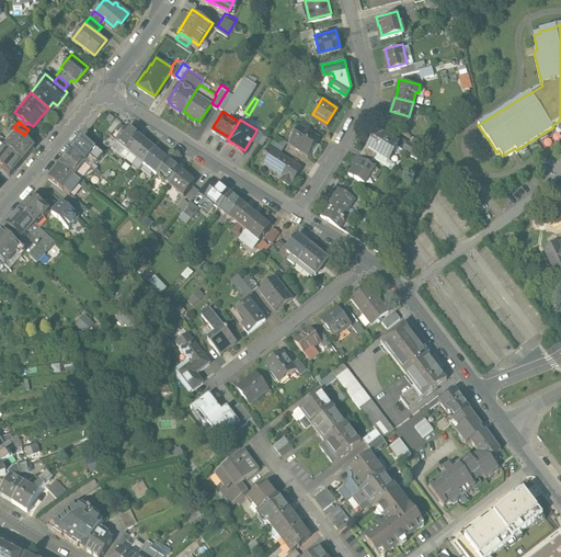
[(320,135),(300,123),(289,141),(308,154),(320,135)]
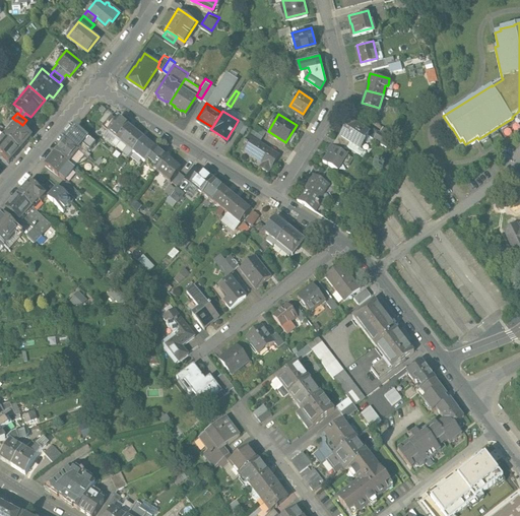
[(131,125),(119,115),(109,128),(121,138),(131,125)]
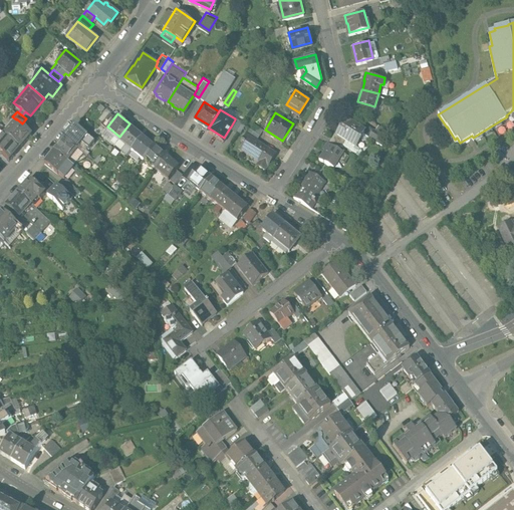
[(242,119),(237,116),(235,118),(235,119),(231,126),(236,130),(242,119)]
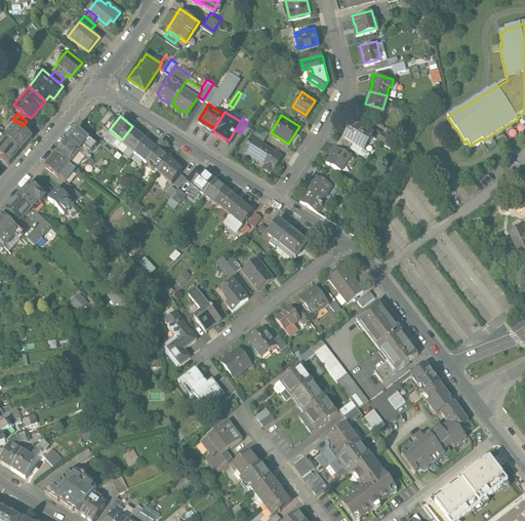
[(355,120),(345,135),(362,147),(372,131),(355,120)]
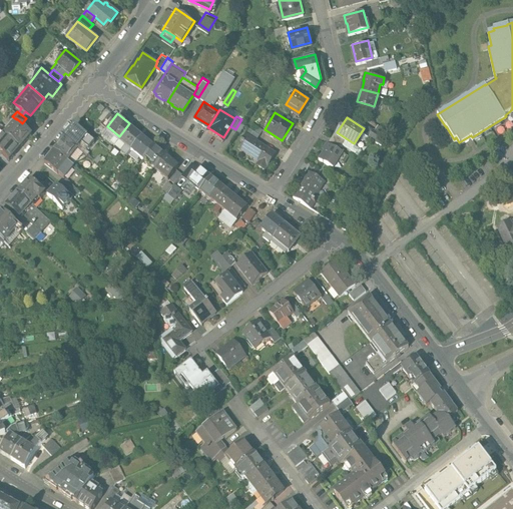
[(22,123),(16,118),(16,119),(5,132),(20,145),(31,131),(22,123)]
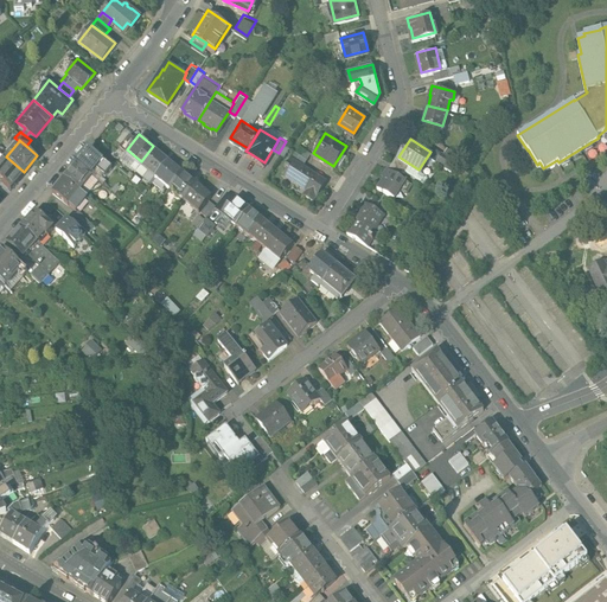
[(104,158),(88,146),(76,160),(91,173),(104,158)]
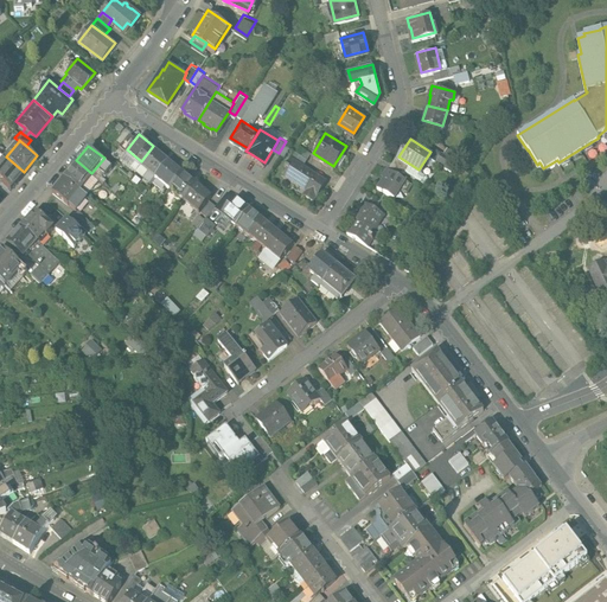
[(153,146),(141,161),(155,173),(167,158),(153,146)]
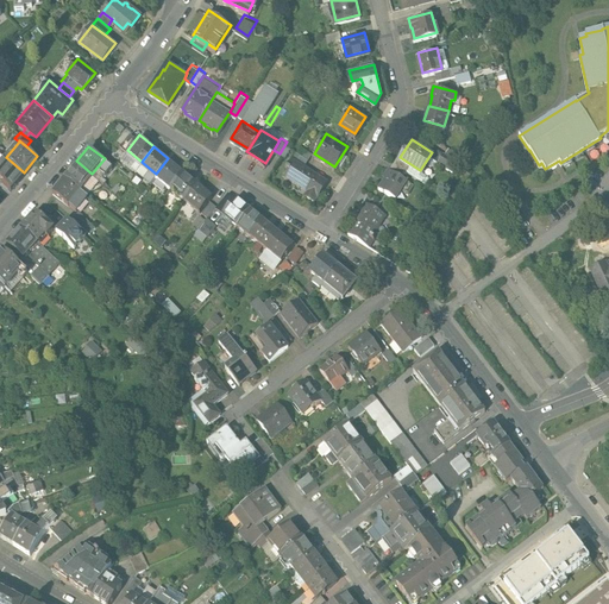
[(458,161),(445,151),(439,161),(452,169),(458,161)]
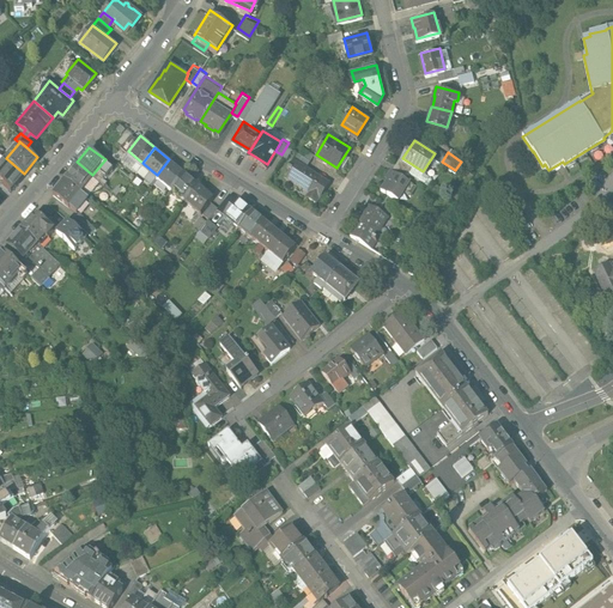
[(314,170),(313,172),(304,166),(305,164),(295,157),(290,165),(289,165),(287,166),(290,169),(286,175),(302,184),(303,181),(311,187),(307,194),(316,200),(329,180),(314,170)]
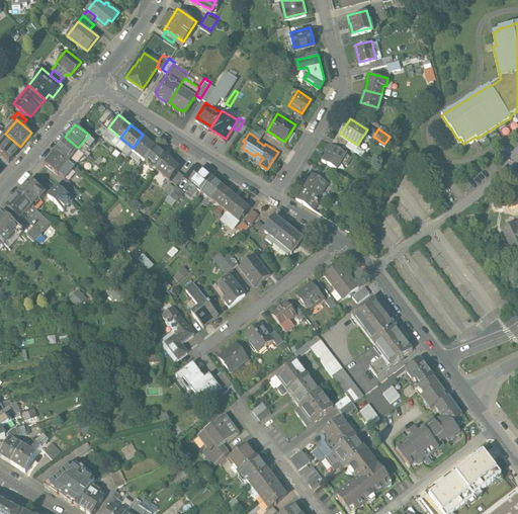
[(5,134),(4,134),(0,138),(0,152),(9,159),(20,147),(5,134)]
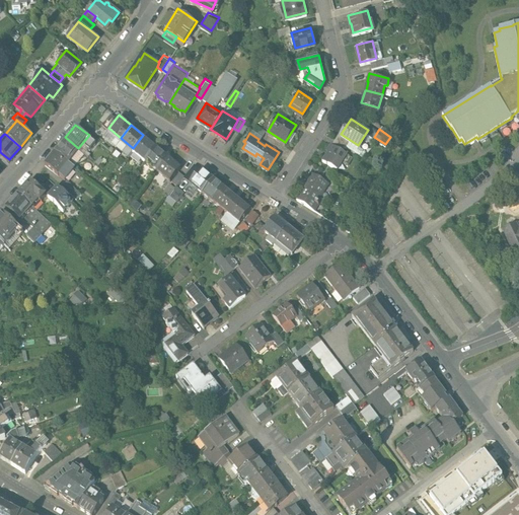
[(143,135),(133,148),(145,158),(155,145),(143,135)]
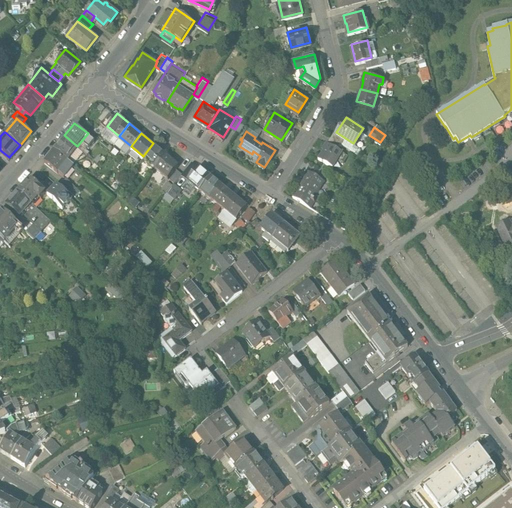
[(77,146),(64,135),(57,144),(58,145),(56,148),(68,158),(77,146)]
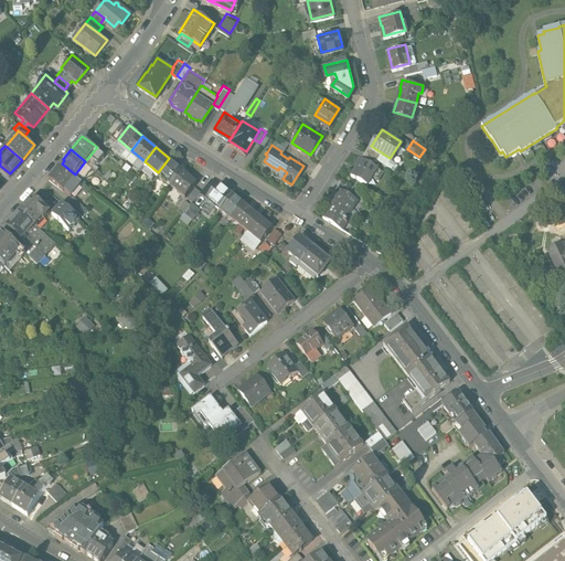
[(370,160),(361,156),(356,162),(359,163),(353,173),(366,182),(379,163),(371,158),(370,160)]
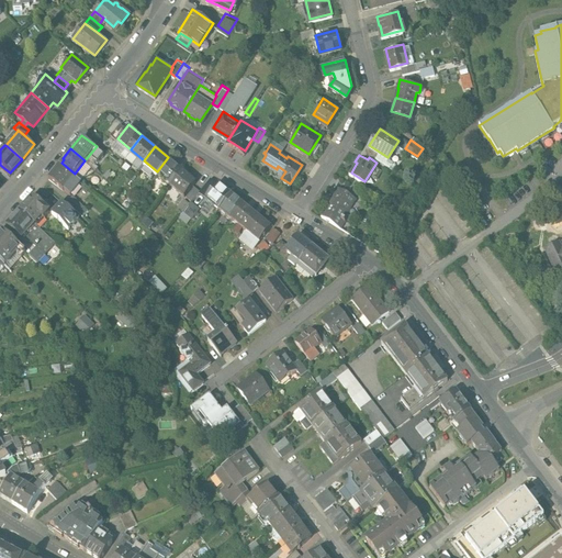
[(168,157),(157,171),(170,182),(182,168),(168,157)]
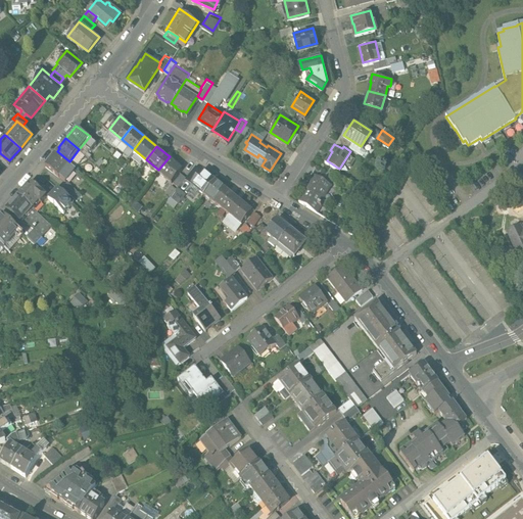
[(69,161),(57,151),(54,155),(53,154),(45,163),(58,175),(59,174),(65,179),(76,167),(69,161)]
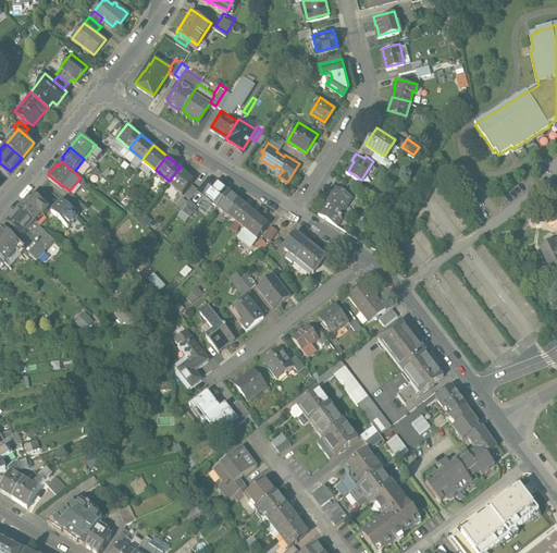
[(194,177),(181,167),(169,181),(183,192),(194,177)]
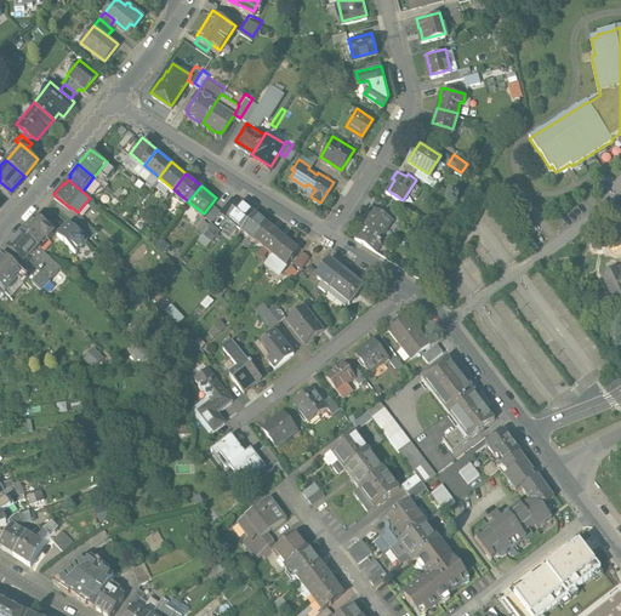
[(255,211),(239,199),(227,215),(241,227),(255,211)]
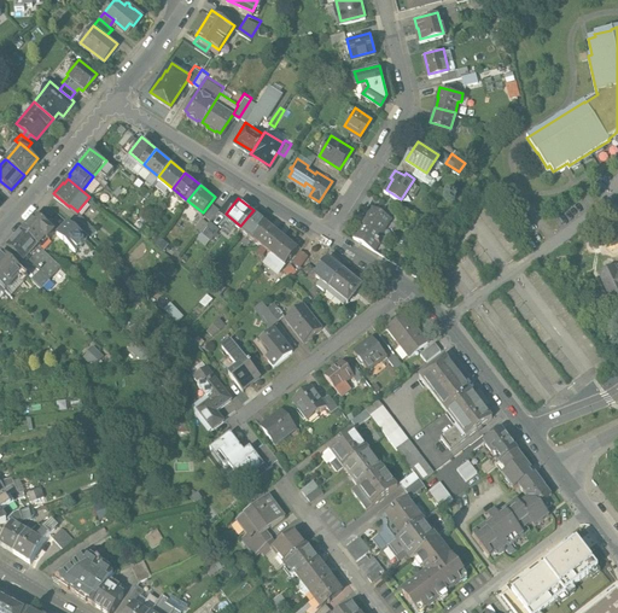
[(214,203),(204,214),(210,217),(219,206),(214,203)]
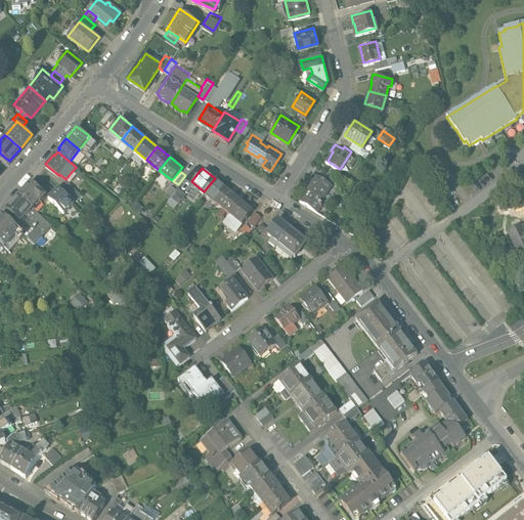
[(331,182),(316,173),(300,200),(315,209),(331,182)]
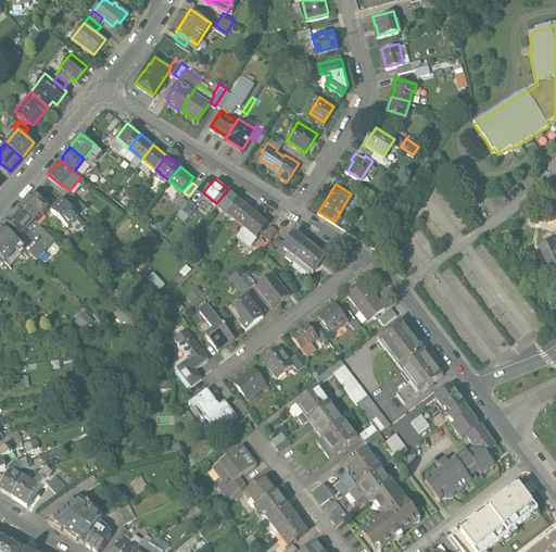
[(228,189),(216,203),(229,214),(241,200),(228,189)]
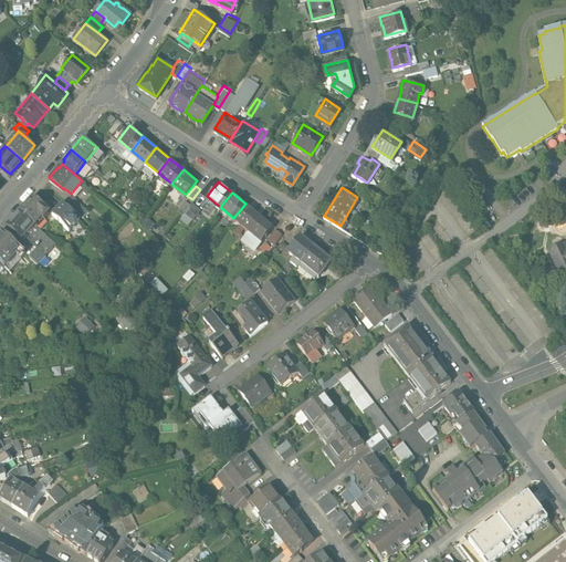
[(33,195),(20,210),(37,226),(50,209),(33,195)]
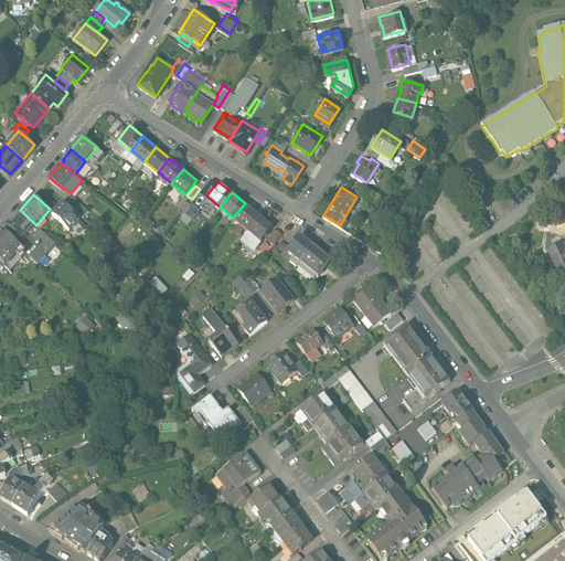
[(82,202),(73,194),(67,200),(76,208),(82,202)]
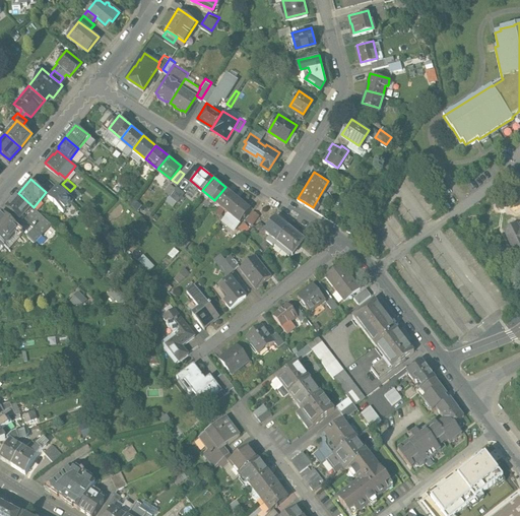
[(73,199),(58,185),(48,195),(63,209),(73,199)]
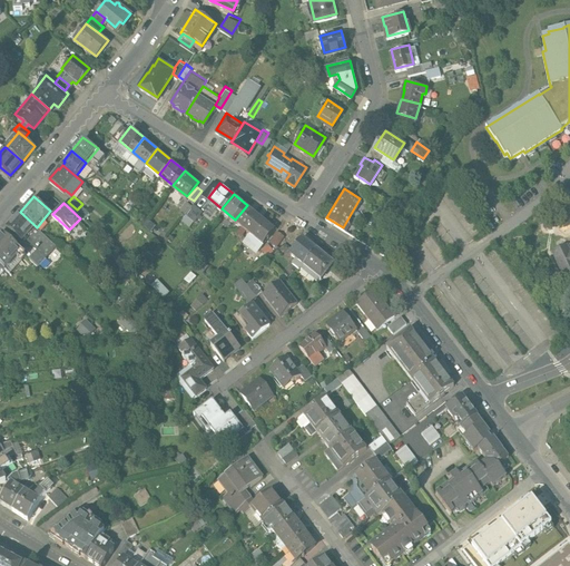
[(193,203),(185,212),(194,218),(202,210),(193,203)]
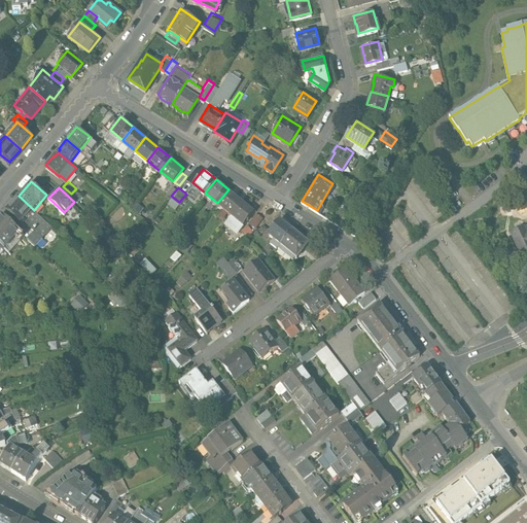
[(241,200),(229,189),(217,203),(230,213),(241,200)]
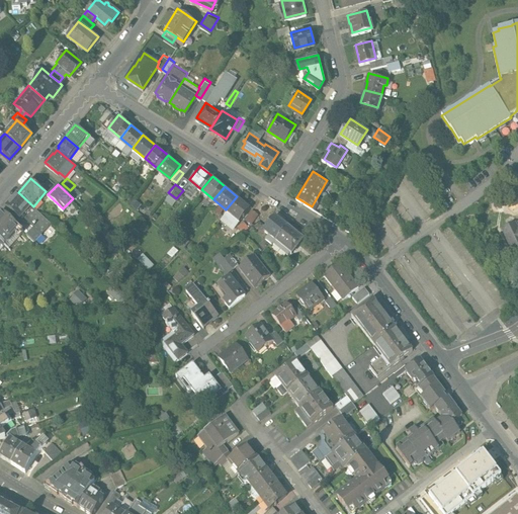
[(33,206),(18,192),(6,205),(21,219),(24,216),(33,225),(41,232),(51,223),(33,206)]
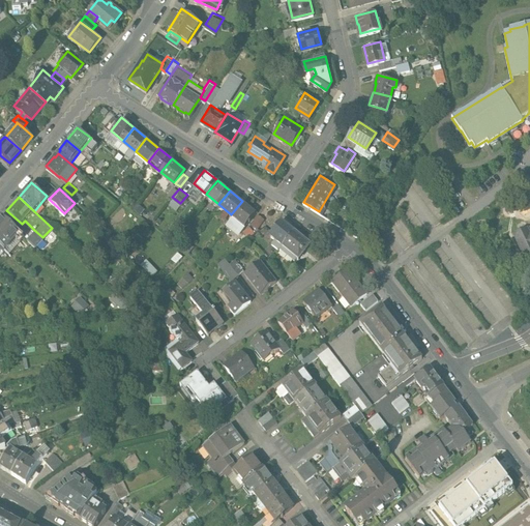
[(242,201),(231,214),(244,225),(256,211),(242,201)]
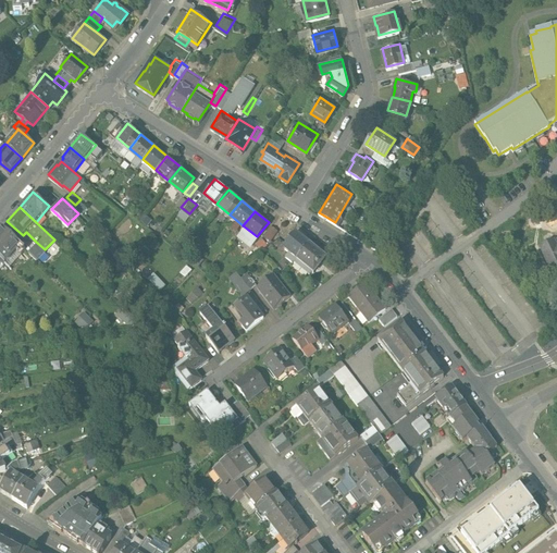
[(309,241),(295,230),(283,246),(296,256),(309,241)]
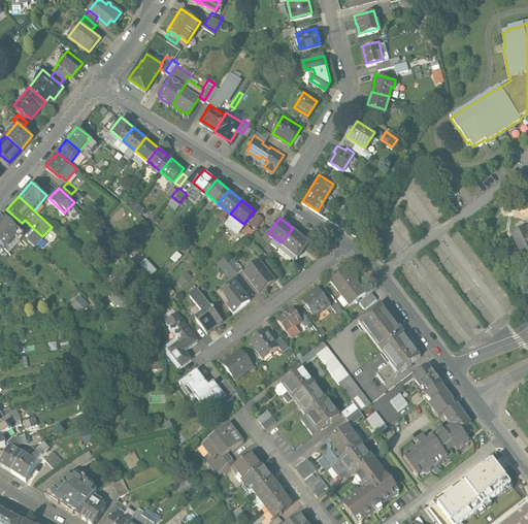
[(8,228),(0,220),(0,242),(4,247),(5,248),(17,235),(8,228)]
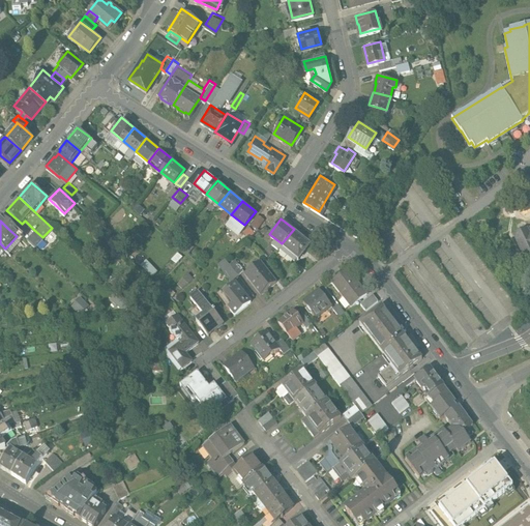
[(24,235),(12,225),(8,229),(17,236),(20,239),(24,235)]
